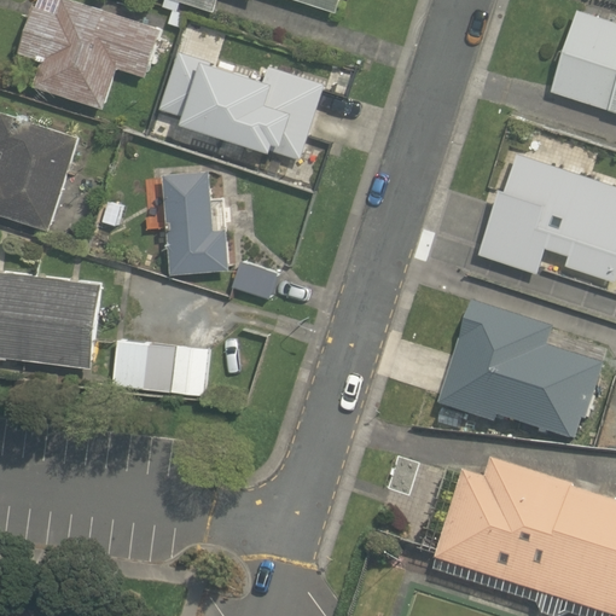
[(163,29),(87,0),(29,0),(12,45),(45,58),(35,83),(100,109),(117,67),(145,77),(163,29)]
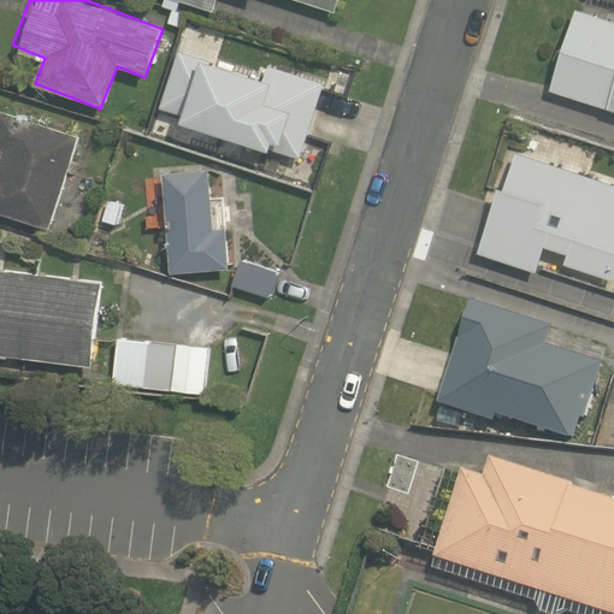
[(154,0),(212,18),(218,0),(305,0),(338,11),(341,0),(154,0)]
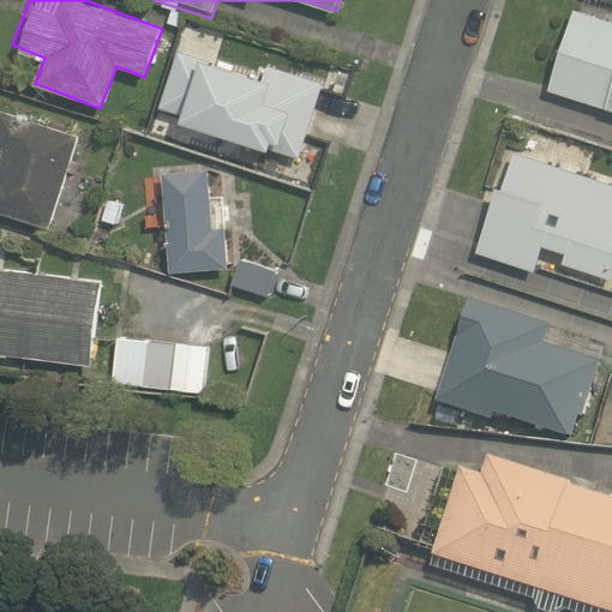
[(611,19),(569,6),(541,90),(611,113),(611,19)]
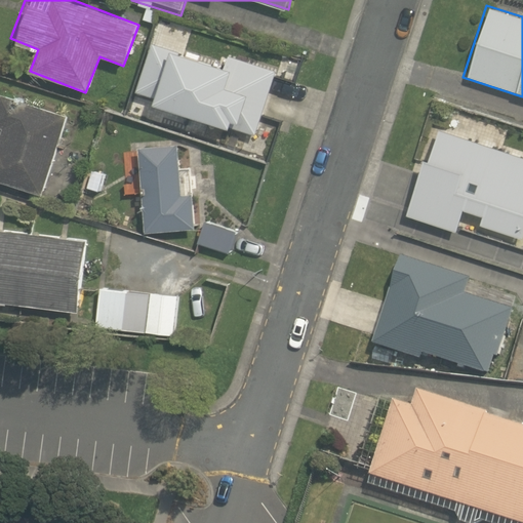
[(189,28),(157,18),(133,95),(256,132),(276,71),(222,54),(218,65),(182,53),(189,28)]
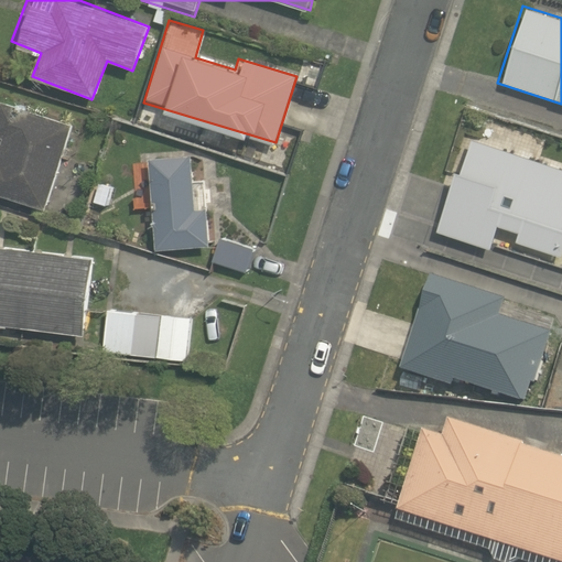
[(72,132),(0,101),(0,194),(39,211),(72,132)]
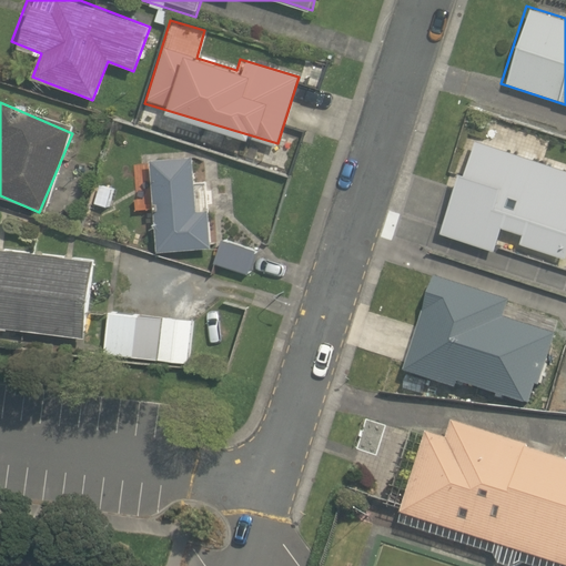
[(565,167),(467,138),(438,236),(495,253),(503,228),(524,233),(521,244),(565,258),(565,167)]
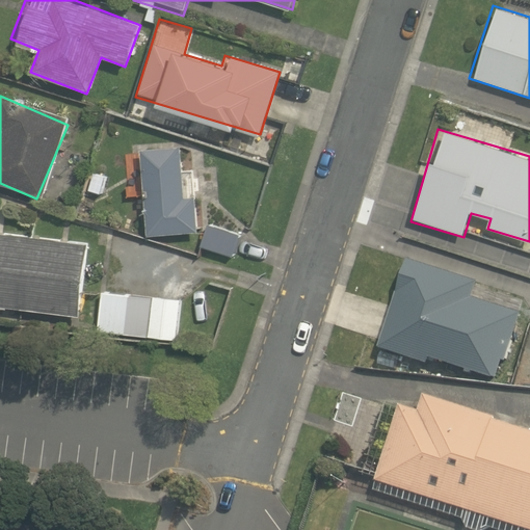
[(184,146),(140,150),(150,240),(193,236),(184,146)]
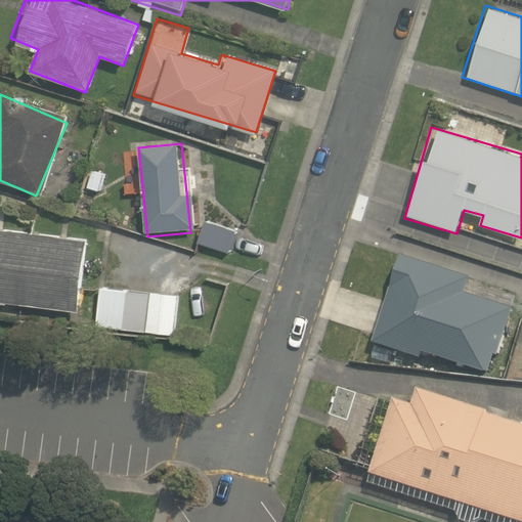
[(234,228),(199,222),(194,243),(231,249),(234,228)]
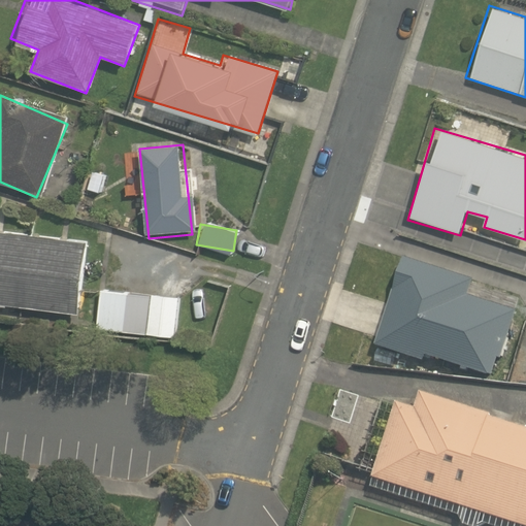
[(88,241),(0,233),(0,306),(81,315),(88,241)]
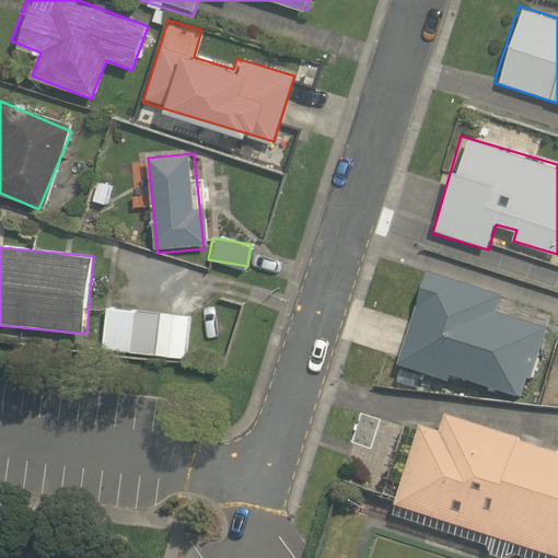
[(509,324),(452,303),(430,363),(419,360),(414,375),(483,400),(509,324)]
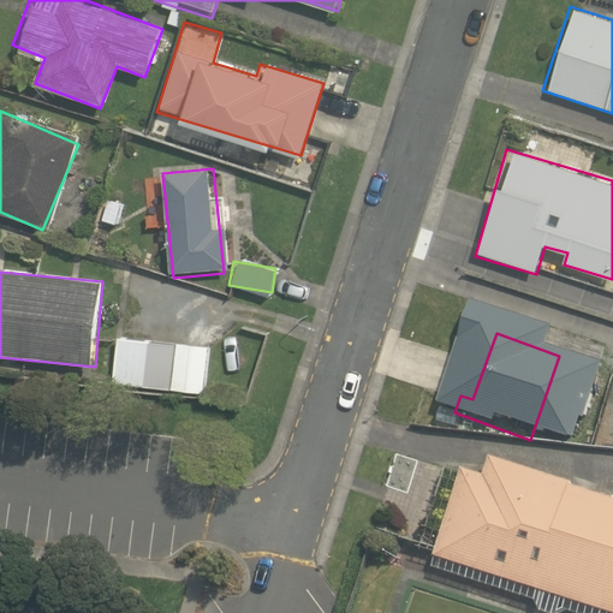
[(206,345),(112,337),(108,386),(201,394),(206,345)]
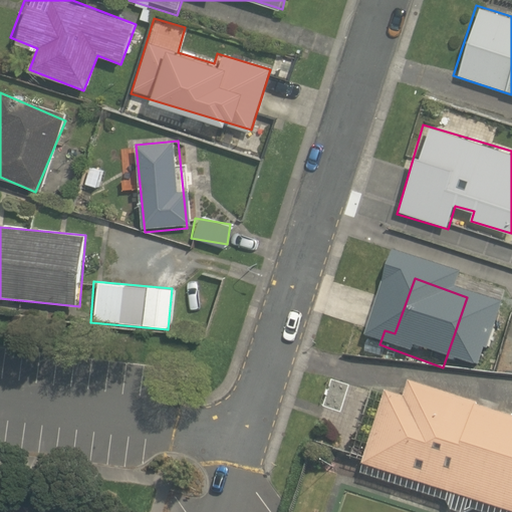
[(511,420),(410,386),(406,398),(384,391),(359,462),(505,511),(511,511),(511,420)]
